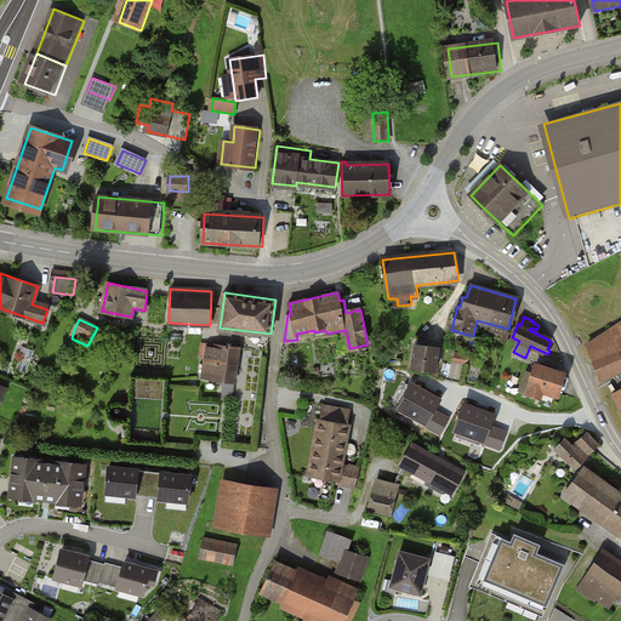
[(620,325),(592,346),(605,380),(620,374),(620,325)]
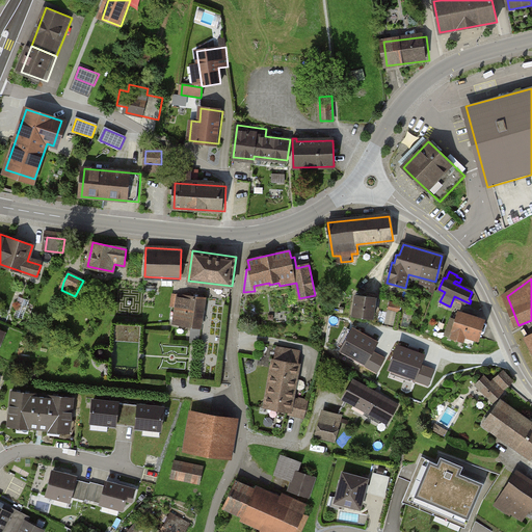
[(202,326),(206,297),(178,295),(175,322),(202,326)]
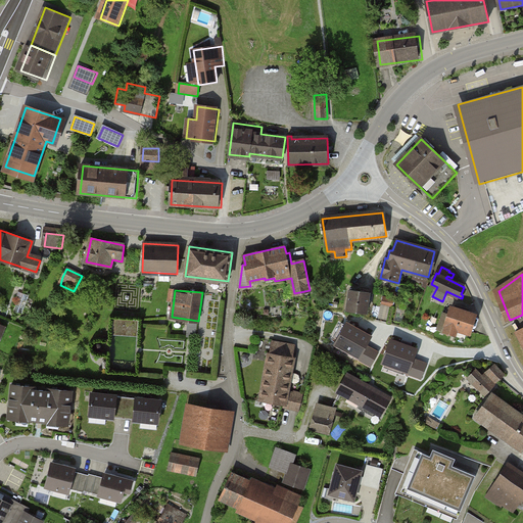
[(350,290),(347,310),(366,313),(370,293),(350,290)]
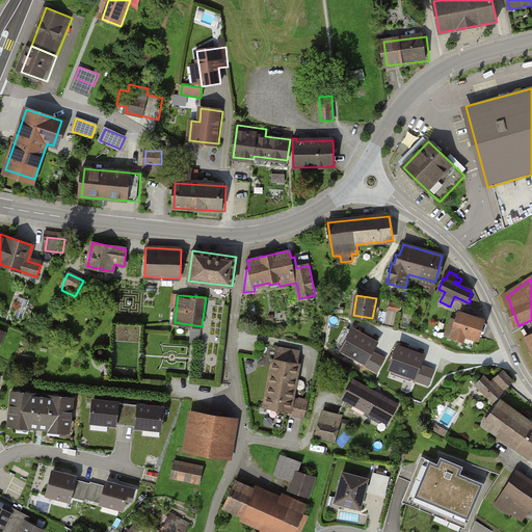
[(400,306),(390,303),(389,310),(399,312),(400,306)]
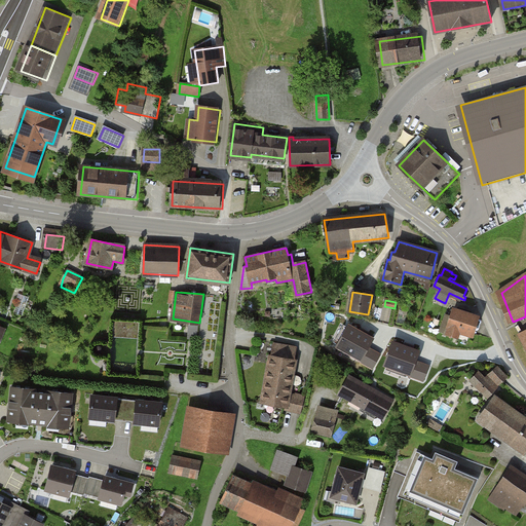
[(472,333),(477,316),(454,310),(452,318),(446,316),(442,331),(458,336),(460,330),(472,333)]
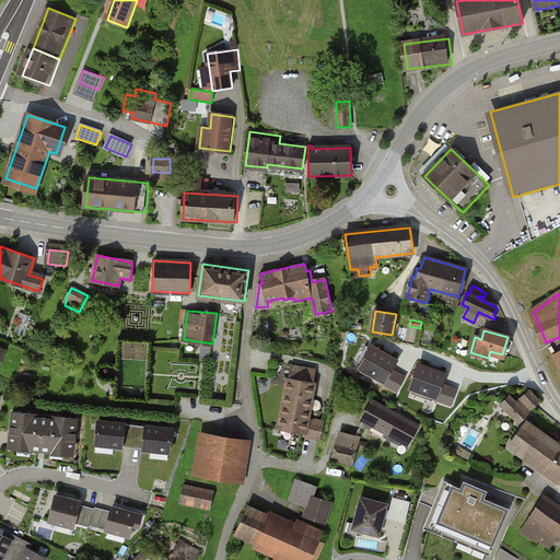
[(149,342),(121,341),(121,351),(148,353),(149,342)]
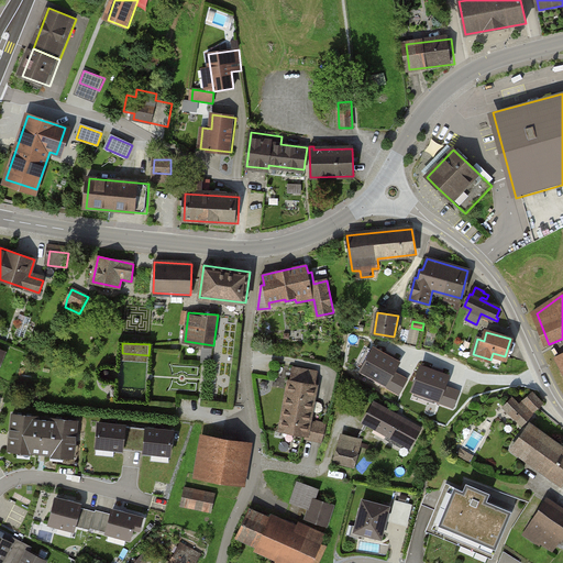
[(399,363),(374,349),(361,371),(386,384),(385,386),(398,394),(407,379),(394,373),(399,363)]
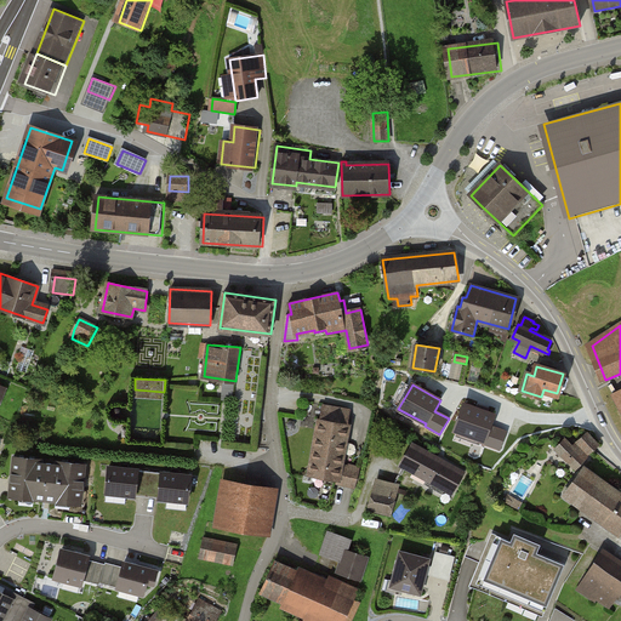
[(495,415),(465,404),(455,431),(484,440),(484,443),(500,449),(506,432),(490,427),(495,415)]
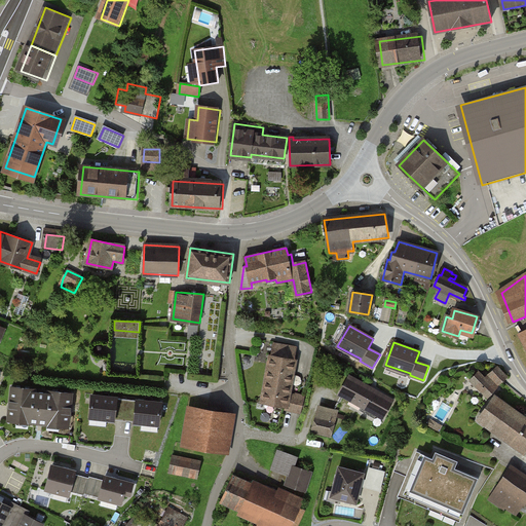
[(297,347),(273,343),(262,403),(286,407),(286,409),(301,413),(304,398),(289,395),(297,347)]
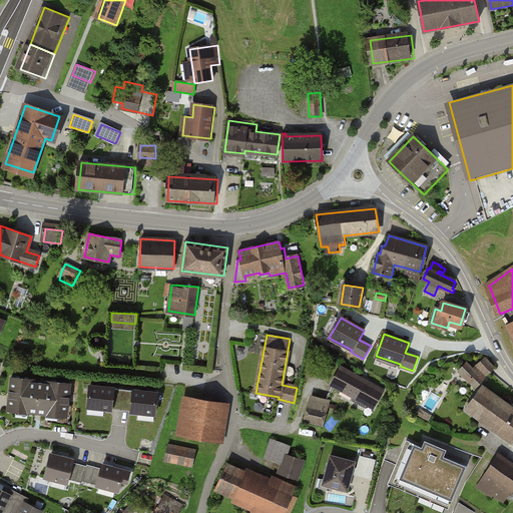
[(494,368),(485,359),(478,366),(487,375),(494,368)]
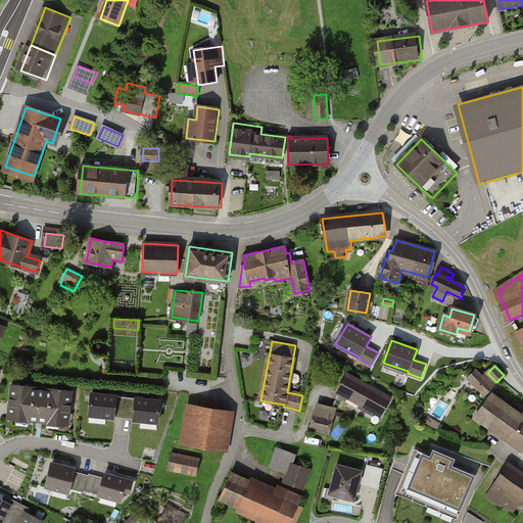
[(492,385),(476,370),(468,377),(484,393),(492,385)]
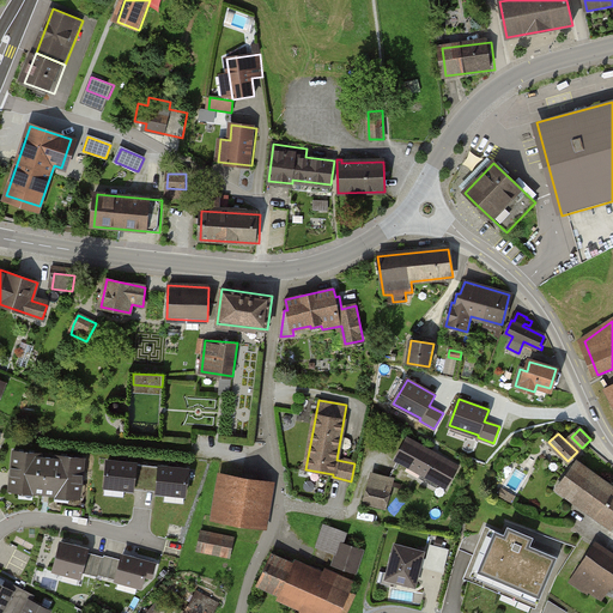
[(407,438),(396,459),(423,473),(420,479),(437,489),(439,484),(447,489),(459,467),(407,438)]
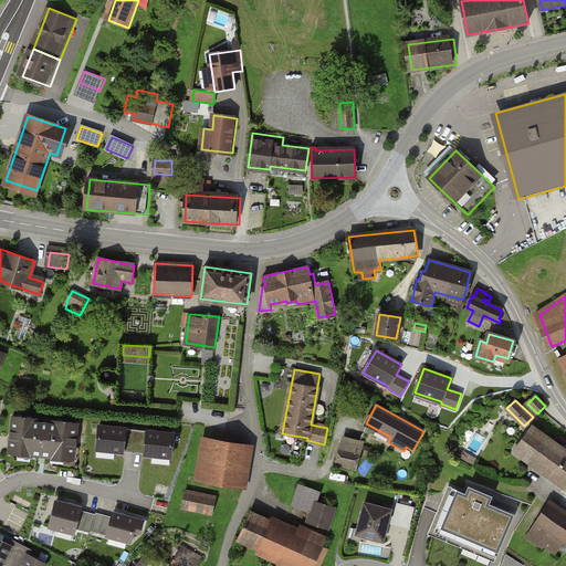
[(13,416),(10,452),(74,460),(79,422),(13,416)]
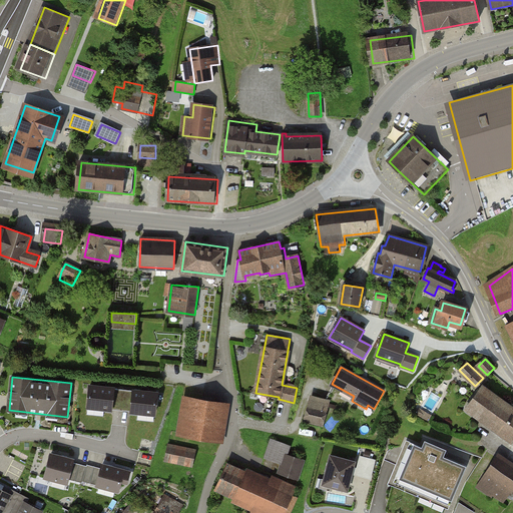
[(90,386),(87,415),(104,417),(105,409),(112,410),(112,408),(121,409),(124,390),(90,386)]
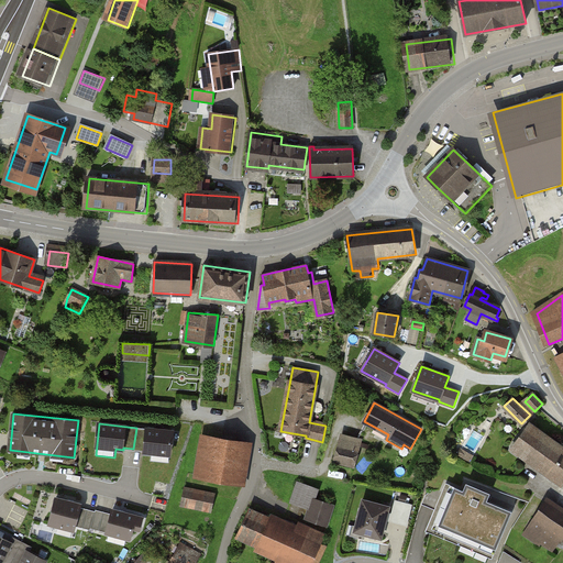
[(562,484),(562,483),(562,449),(530,426),(514,449),(562,484)]
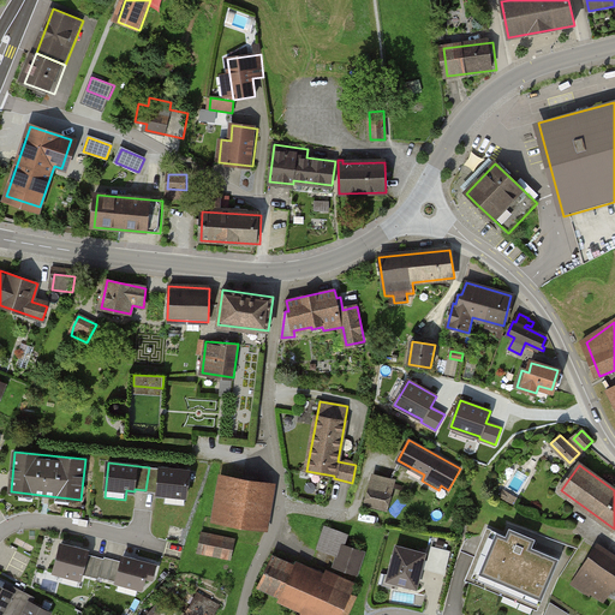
[(189,471),(149,467),(145,490),(159,491),(157,494),(166,495),(165,503),(185,506),(189,471)]
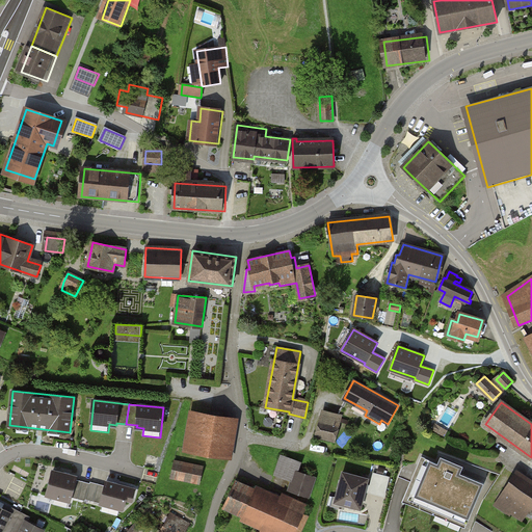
[(190,411),(183,450),(230,459),(237,421),(190,411)]
